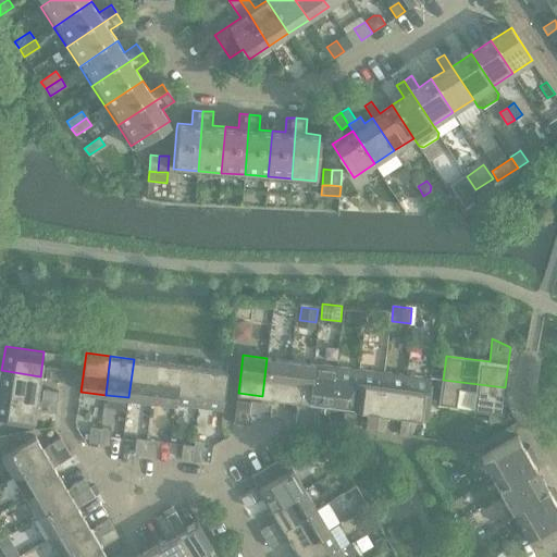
[(270,418),(272,397),(285,399),(291,360),(267,358),(262,396),(261,401),(259,417),(270,418)]
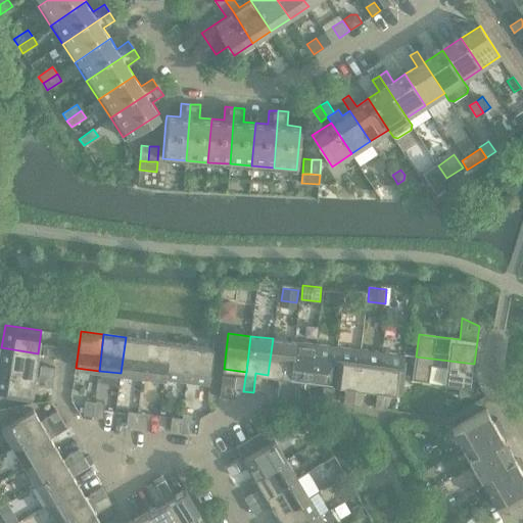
[(126,337),(121,373),(143,376),(147,340),(126,337)]
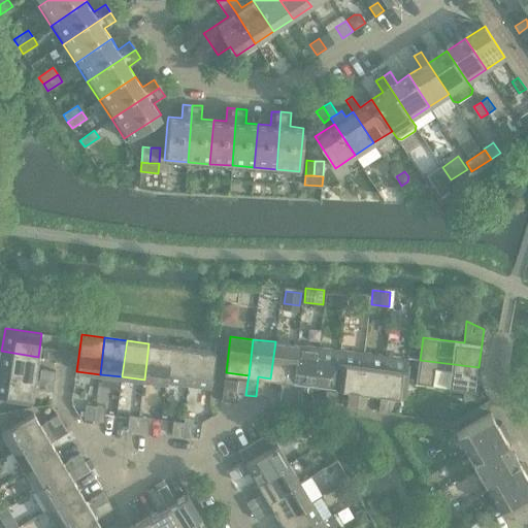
[(292,386),(293,382),(297,344),(275,341),(270,378),(283,380),(281,399),(290,400),(292,386)]
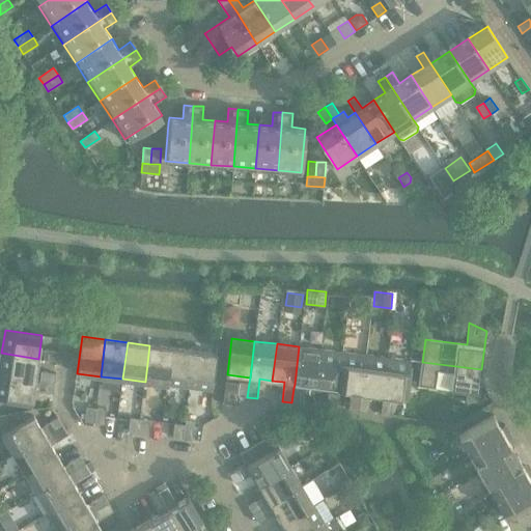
[(149,345),(145,382),(167,385),(171,347),(149,345)]
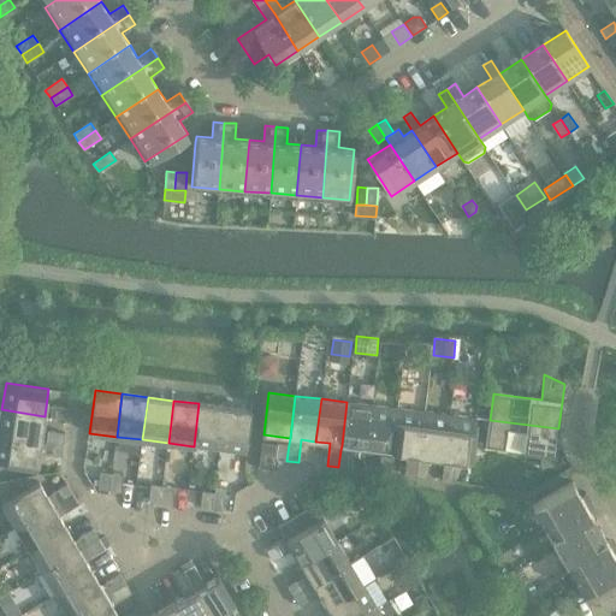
[(347,402),(342,445),(367,448),(373,406),(347,402)]
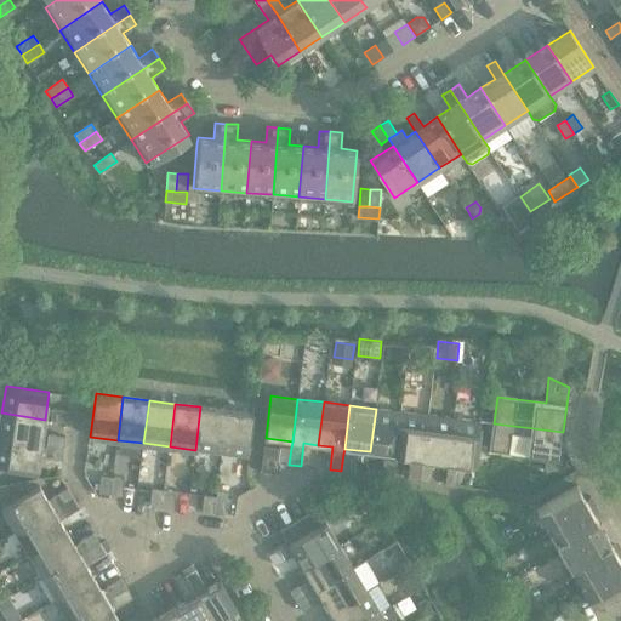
[(200,406),(195,450),(221,453),(227,410),(200,406)]
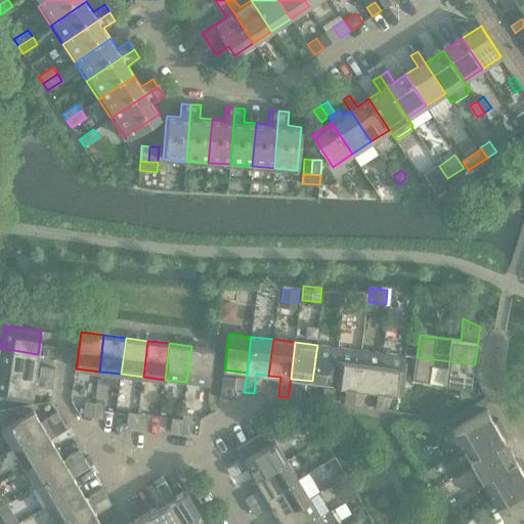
[(44,345),(43,354),(56,356),(58,347),(44,345)]
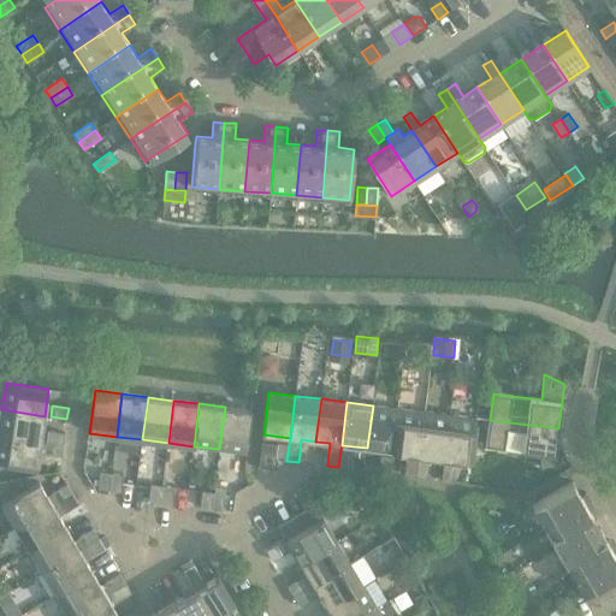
[(373,406),(367,448),(394,451),(398,408),(373,406)]
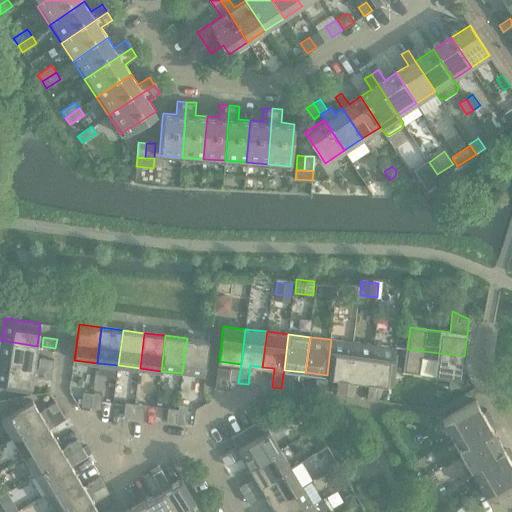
[(187,338),(182,373),(205,376),(209,341),(187,338)]
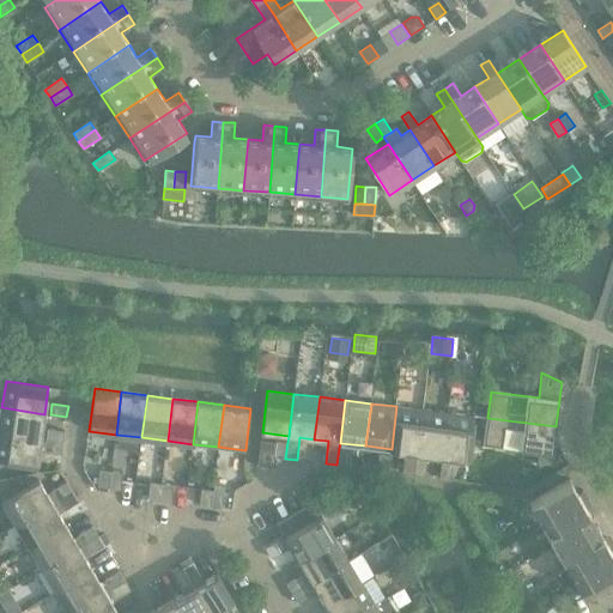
[(396,406),(392,449),(417,453),(422,410),(396,406)]
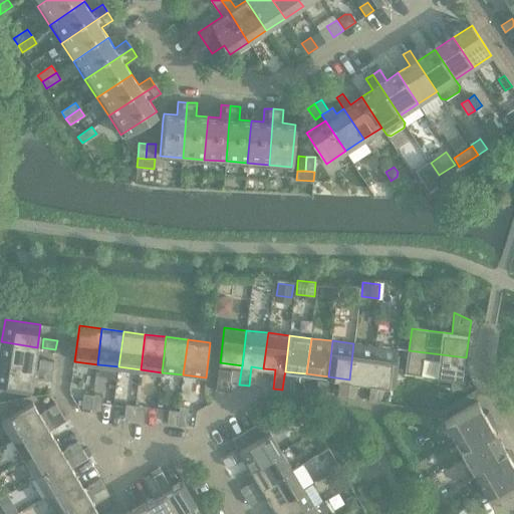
[(1,341),(0,351),(0,363),(34,368),(37,347),(1,341)]
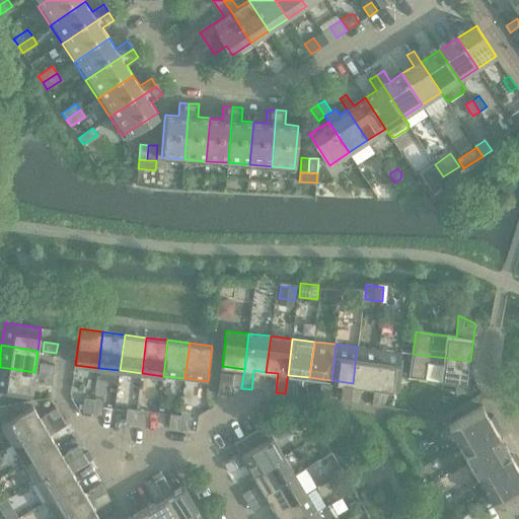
[(357,347),(353,383),(374,385),(379,350),(357,347)]
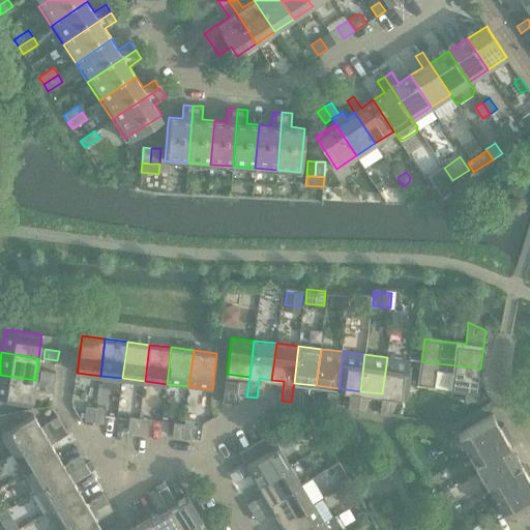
[(387,357),(382,393),(406,396),(410,360),(387,357)]
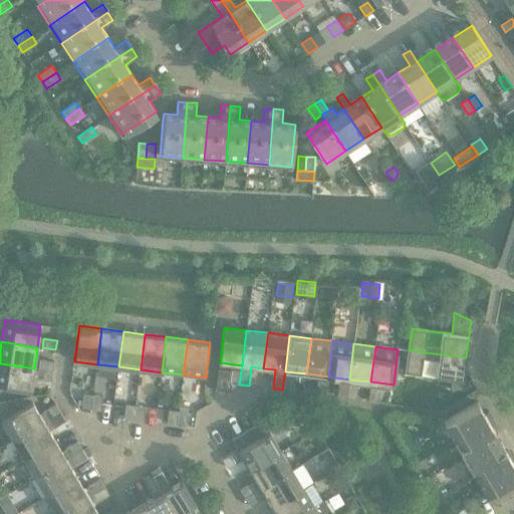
[(466,357),(409,350),(406,372),(452,378),(451,389),(462,390),(466,357)]
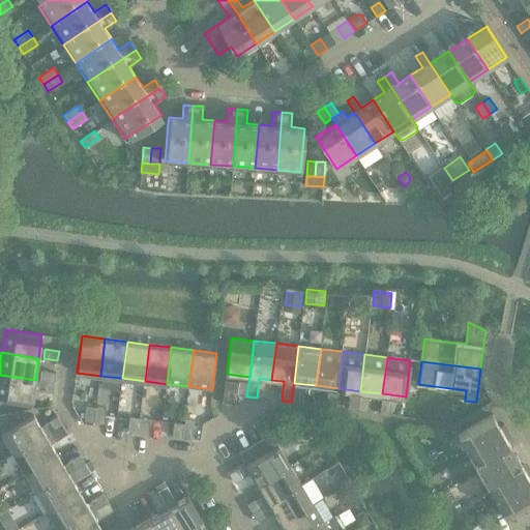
[(41,371),(39,381),(54,383),(56,373),(41,371)]
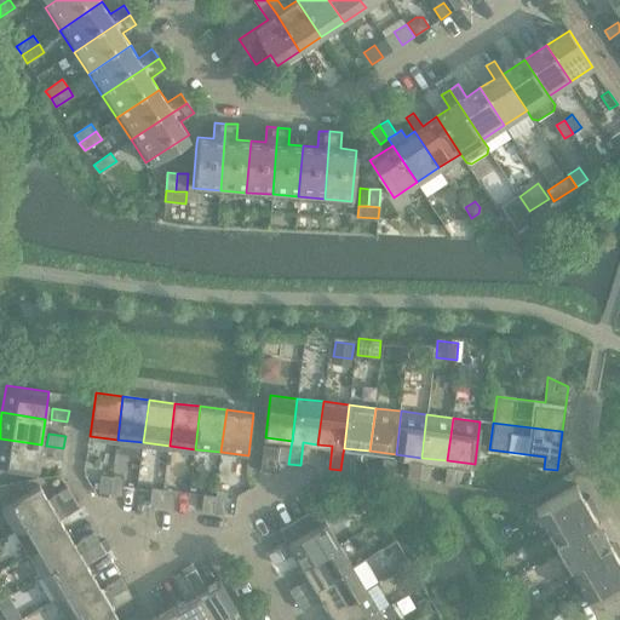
[(41,445),(0,438),(0,465),(38,471),(41,445)]
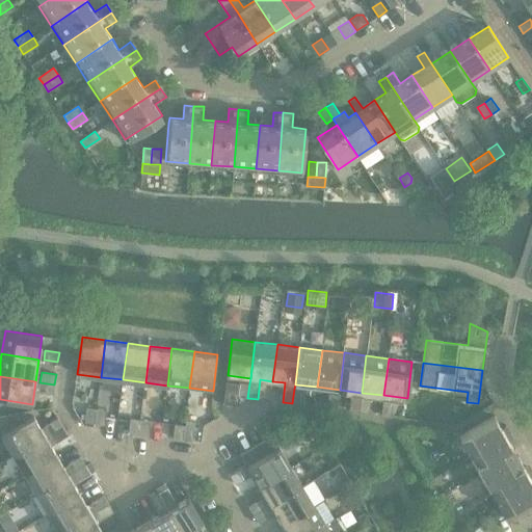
[(54,384),(40,382),(38,392),(53,394),(54,384)]
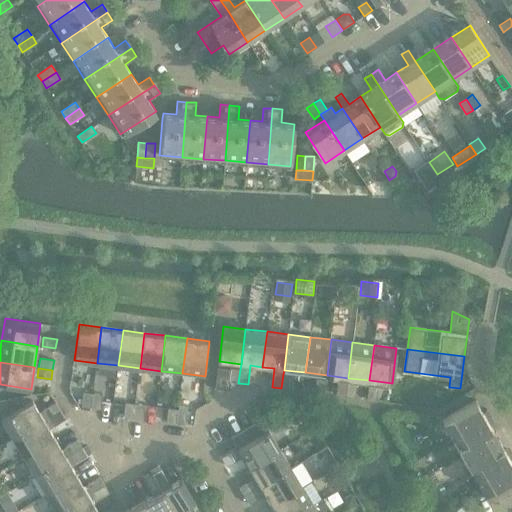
[(229,381),(238,383),(240,369),(231,368),(229,381)]
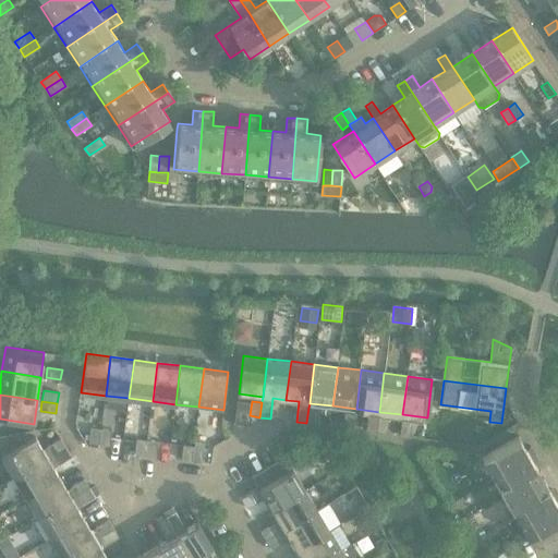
[(308,408),(306,423),(317,424),(319,410),(308,408)]
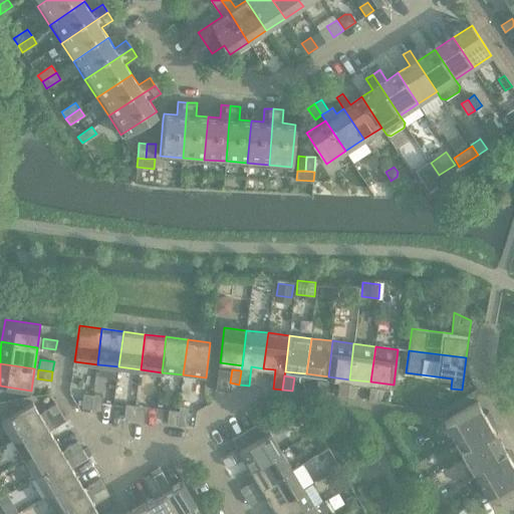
[(316,394),(325,396),(327,381),(317,380),(316,394)]
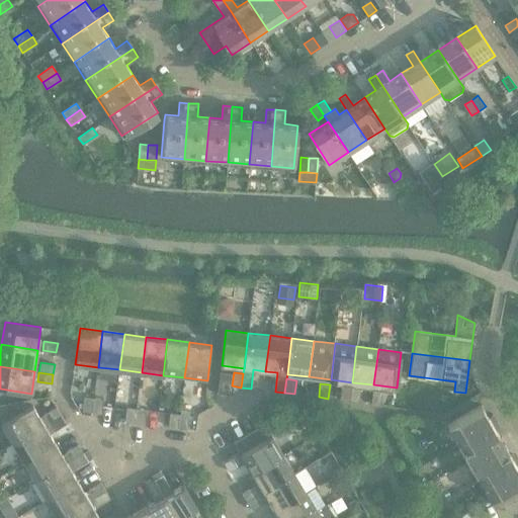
[(340,400),(350,401),(351,387),(342,385),(340,400)]
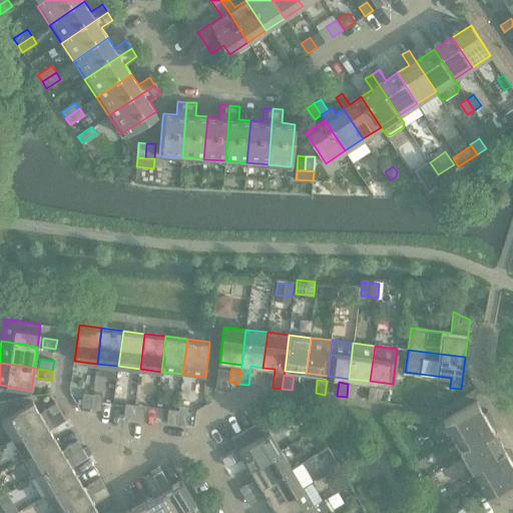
[(348,384),(347,397),(356,399),(358,385),(348,384)]
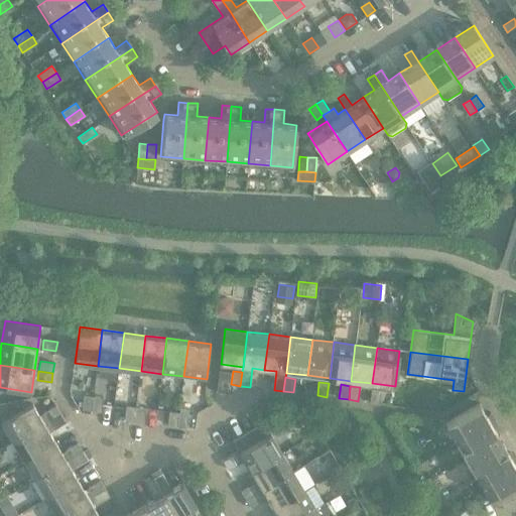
[(372,388),(370,402),(380,403),(381,390),(372,388)]
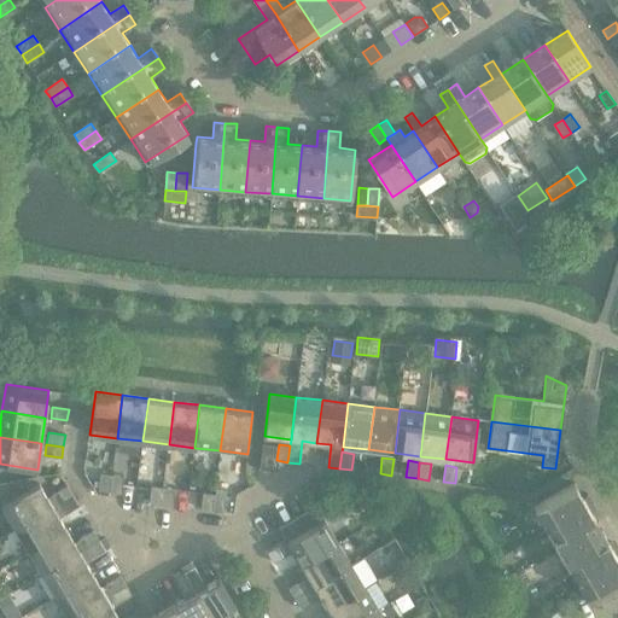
[(98,490),(110,491),(112,476),(100,473),(98,490)]
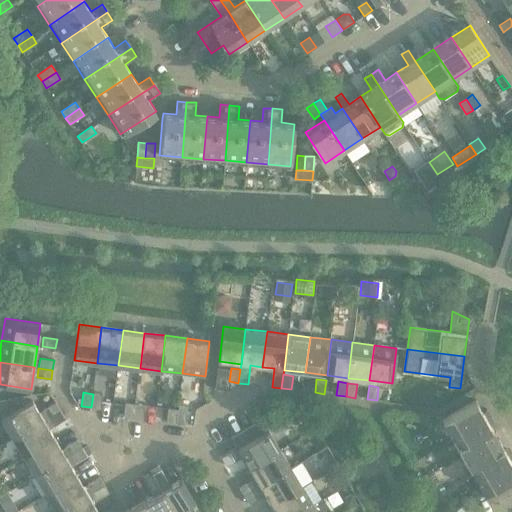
[(93,394),(91,407),(101,409),(102,395),(93,394)]
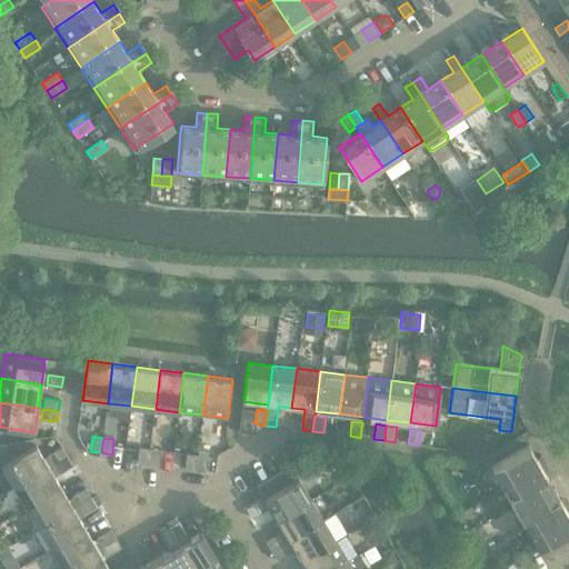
[(2,466),(15,487),(49,467),(37,446),(2,466)]
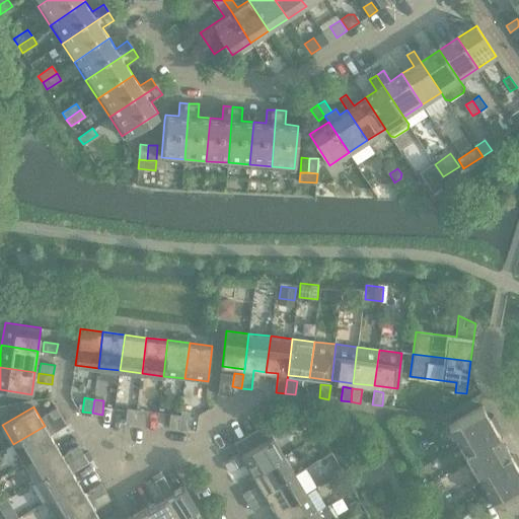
[(448,426),(459,445),(493,425),(494,426),(498,423),(494,416),(490,419),(483,406),(448,426)]
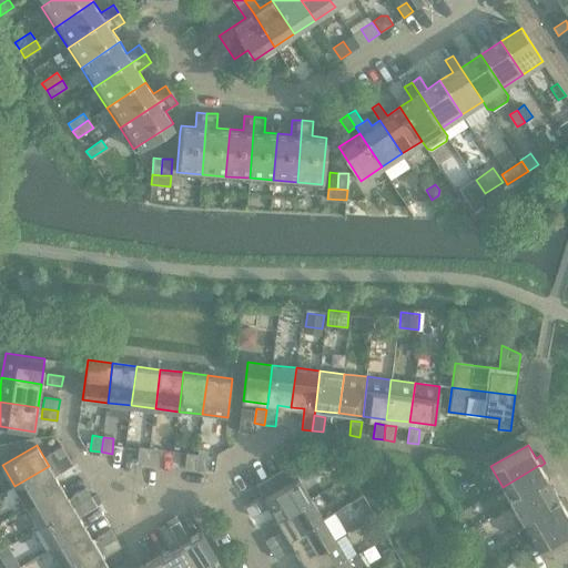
[(48,454),(53,464),(67,455),(61,446),(48,454)]
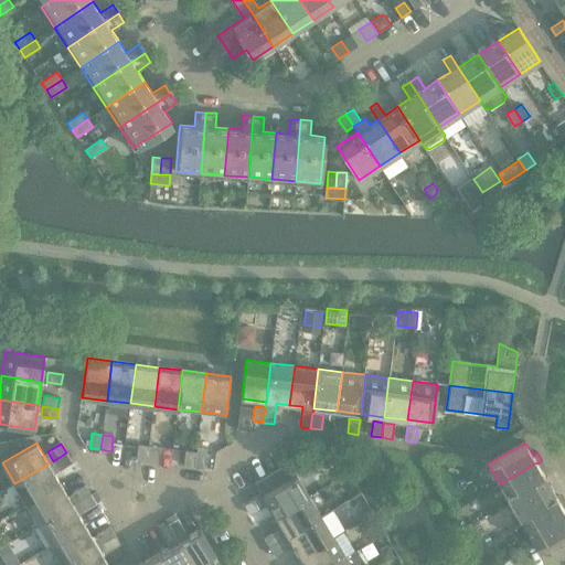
[(137,459),(147,461),(149,446),(139,445),(137,459)]
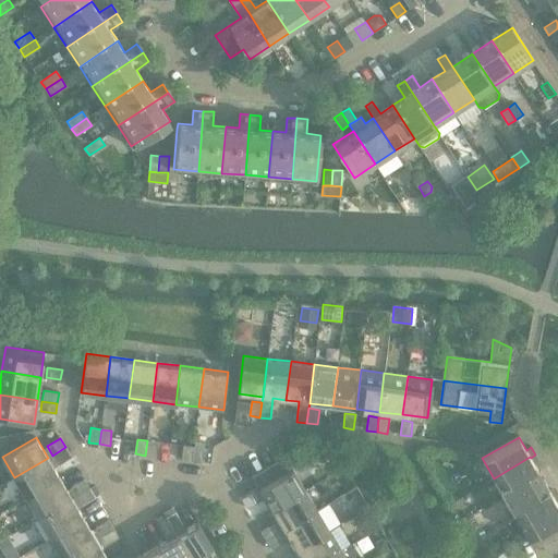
[(147,440),(145,456),(156,457),(158,441),(147,440)]
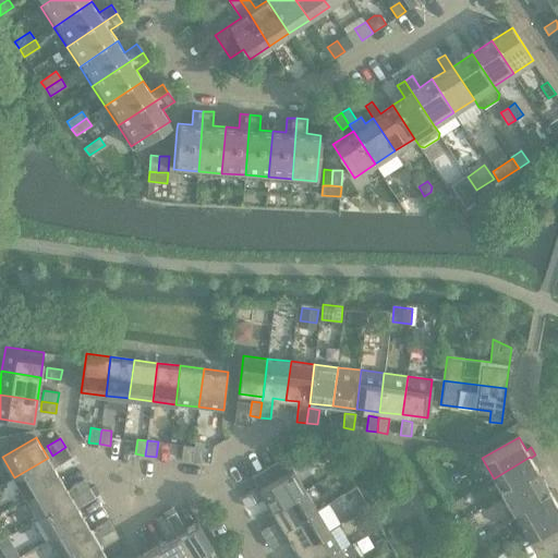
[(182,460),(192,461),(194,446),(183,445),(182,460)]
